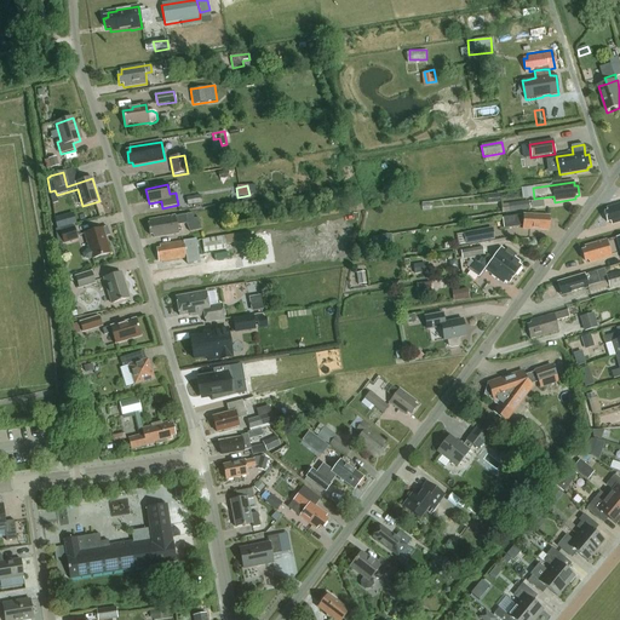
[(533,188),(521,189),(522,200),(534,199),(533,188)]
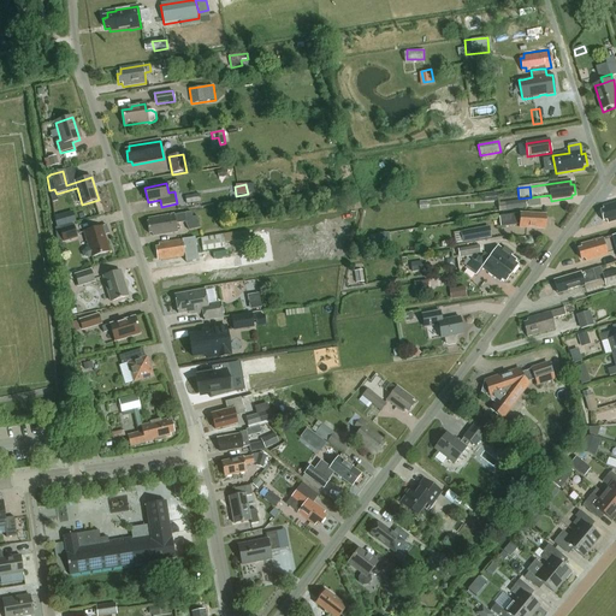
[(200,194),(185,196),(187,205),(201,202),(200,194)]
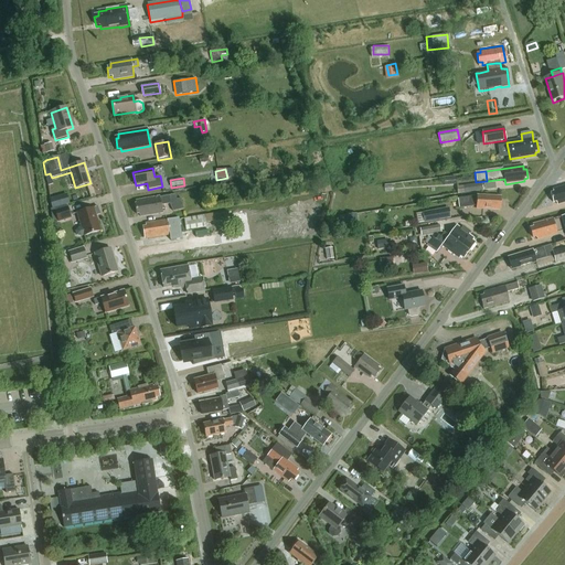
[(462,193),(483,191),(482,183),(461,187),(462,193)]
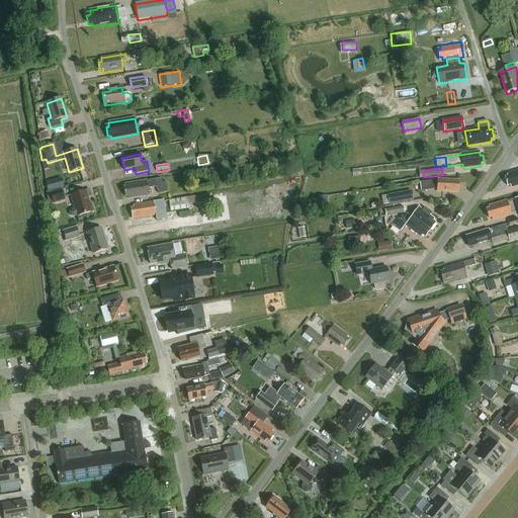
[(510,185),(511,188),(517,185),(517,171),(507,174),(508,177),(505,178),(507,186),(510,185)]
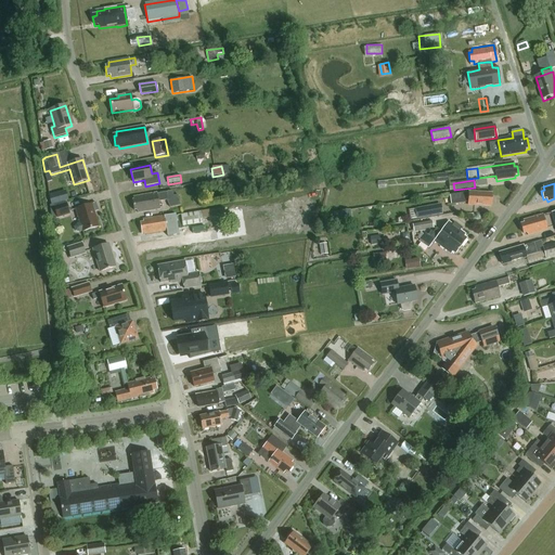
[(137,210),(138,214),(159,209),(158,202),(168,201),(168,203),(170,207),(180,206),(178,196),(173,197),(172,192),(157,195),(157,193),(133,197),(133,201),(132,201),(134,211),(137,210)]
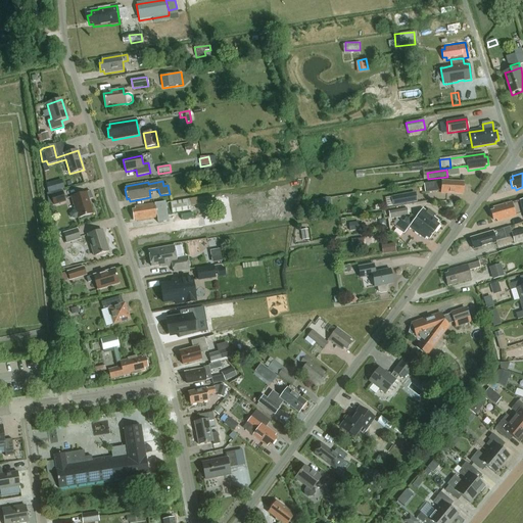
[(464,183),(440,182),(426,184),(427,193),(442,191),(442,194),(463,195),(464,183)]
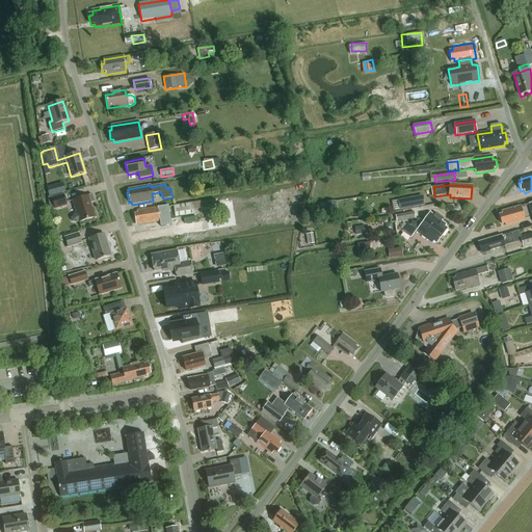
[(77,223),(79,222),(95,218),(90,204),(95,203),(91,195),(73,201),(77,214),(74,215),(71,217),(72,222),(77,223)]
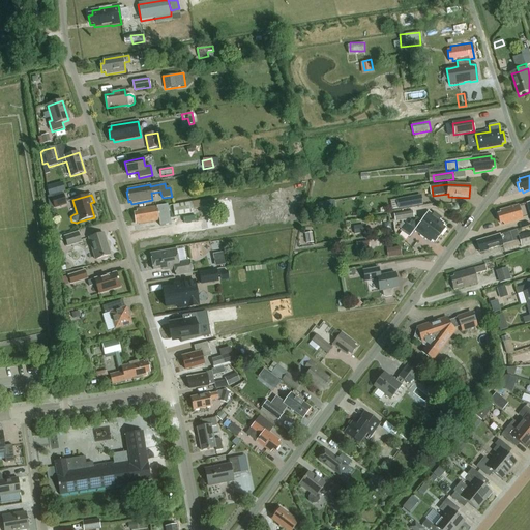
[(52,199),(55,208),(66,205),(64,196),(52,199)]
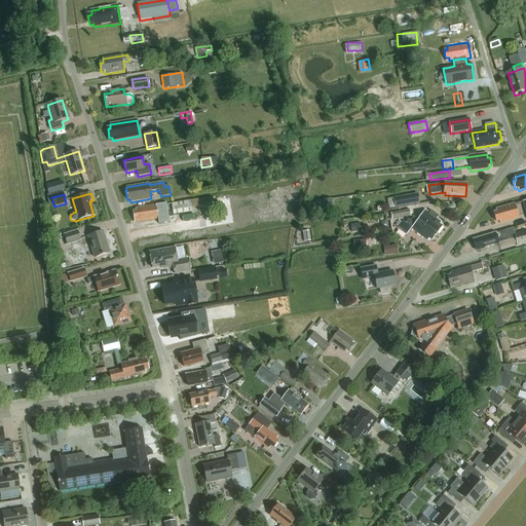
[(396,209),(400,208),(419,203),(418,194),(393,198),(396,209)]
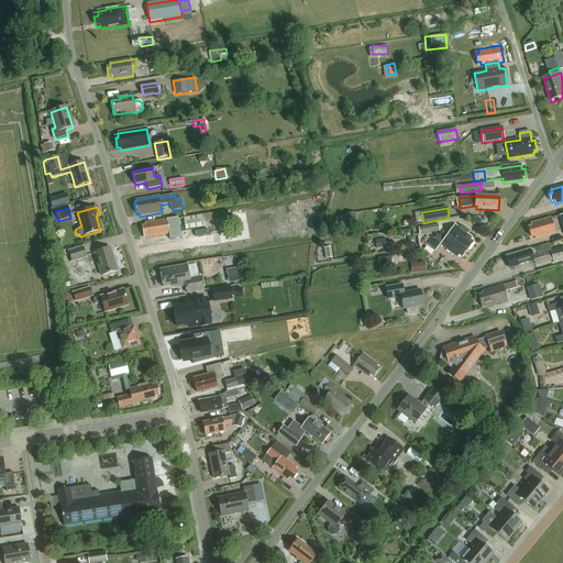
[(203,214),(184,218),(185,230),(206,227),(206,222),(221,220),(225,219),(224,211),(220,212),(203,214)]
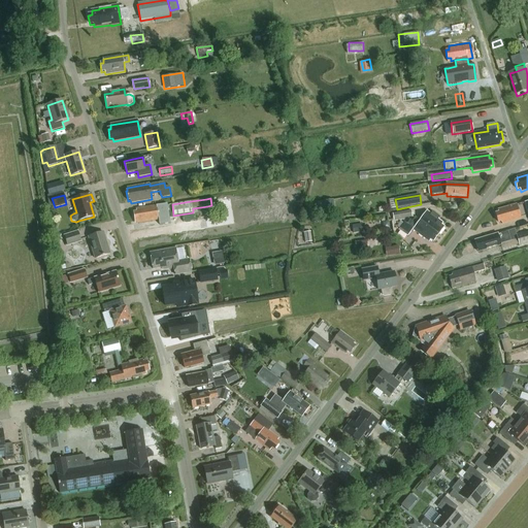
[(330,201),(324,202),(325,209),(326,216),(335,213),(334,200),(330,201)]
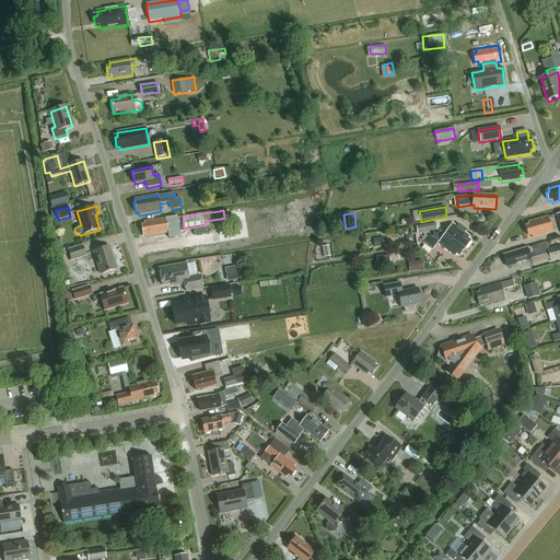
[(177,217),(165,218),(167,234),(168,240),(181,237),(177,217)]
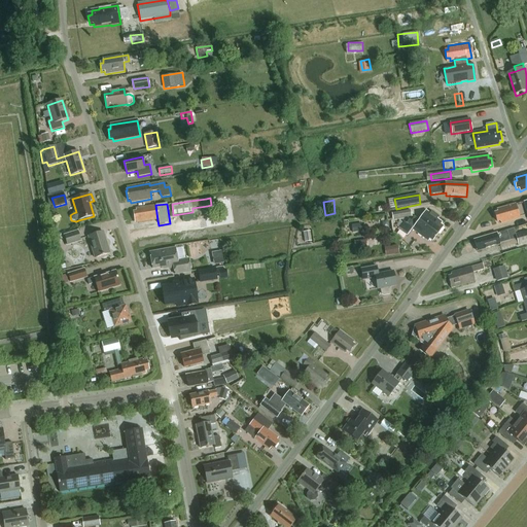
[(135,223),(157,220),(155,205),(136,208),(137,211),(133,212),(135,223)]
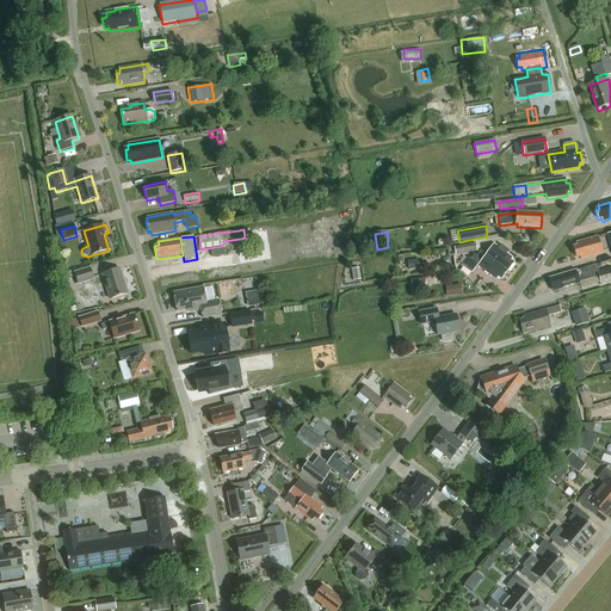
[(576,244),(578,246),(573,247),(576,258),(580,257),(581,260),(603,254),(598,238),(576,244)]
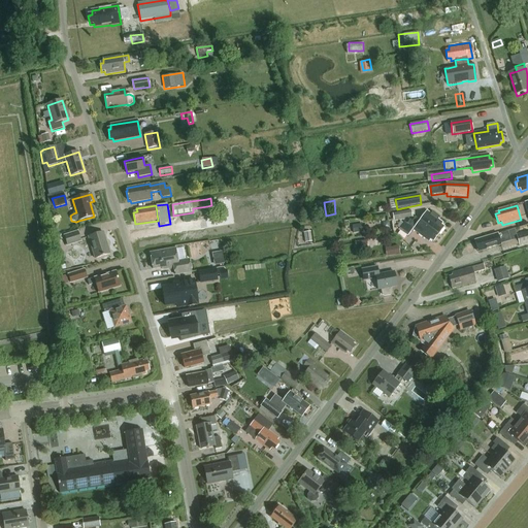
[(410,210),(392,215),(393,221),(413,218),(410,210)]
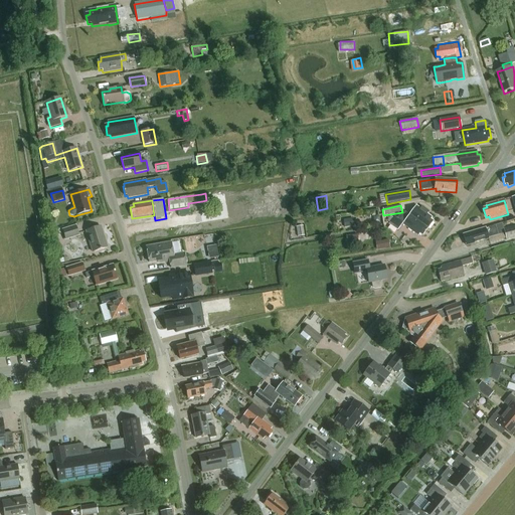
[(428,229),(434,222),(431,220),(433,218),(427,214),(430,212),(422,206),(420,209),(416,206),(409,215),(428,229)]
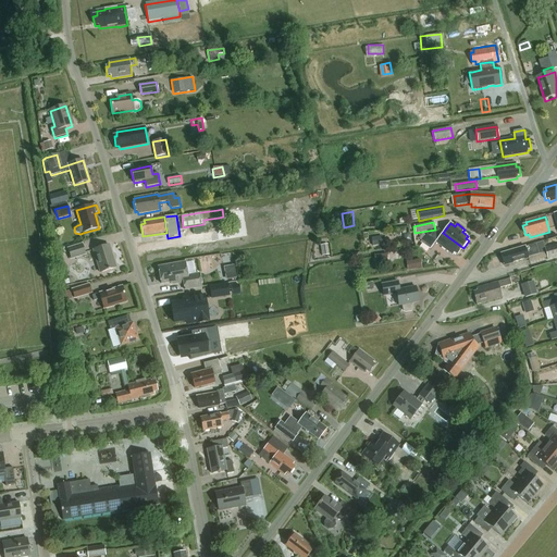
[(457,256),(463,248),(443,233),(438,230),(435,234),(433,232),(430,236),(428,234),(425,236),(421,242),(421,244),(422,245),(430,250),(436,243),(453,256),(455,254),(457,256)]
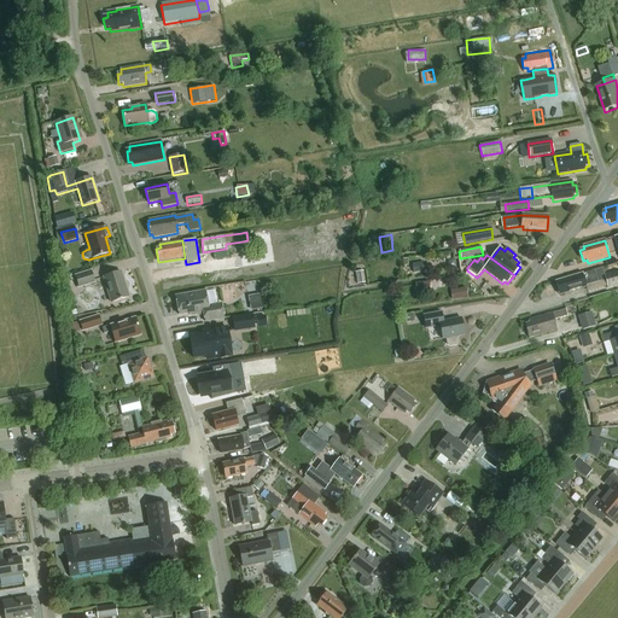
[(424,262),(412,264),(413,273),(425,272),(424,262)]
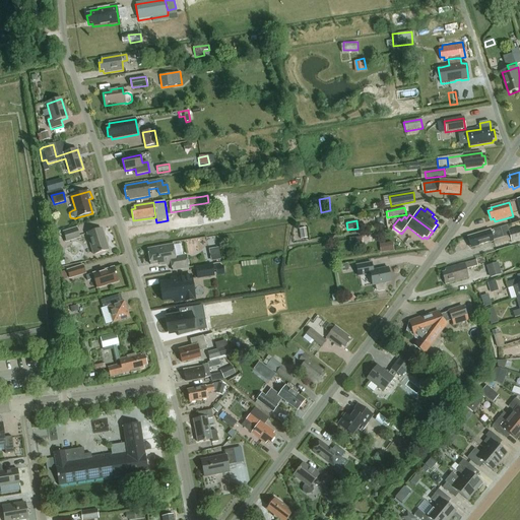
[(519,229),(509,233),(508,226),(491,232),(491,231),(468,238),(471,249),(494,242),(494,241),(510,237),(512,243),(519,240),(519,229)]
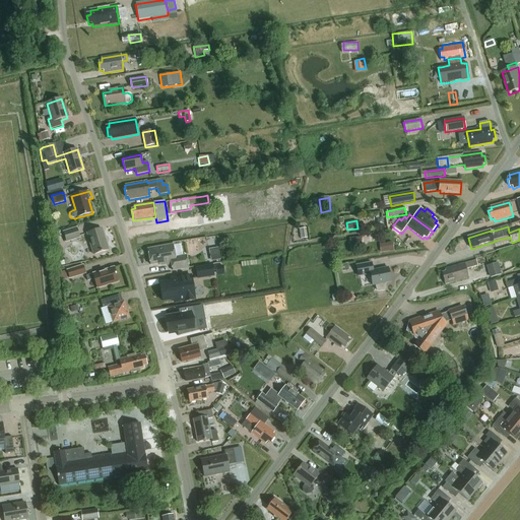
[(63,233),(66,243),(80,239),(77,229),(63,233)]
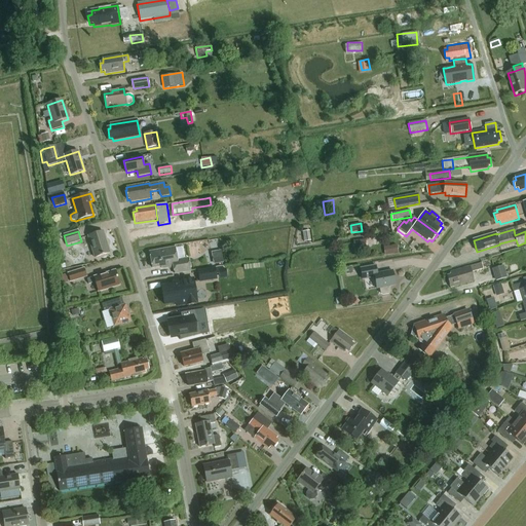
[(309,231),(302,232),(304,242),(310,241),(309,231)]
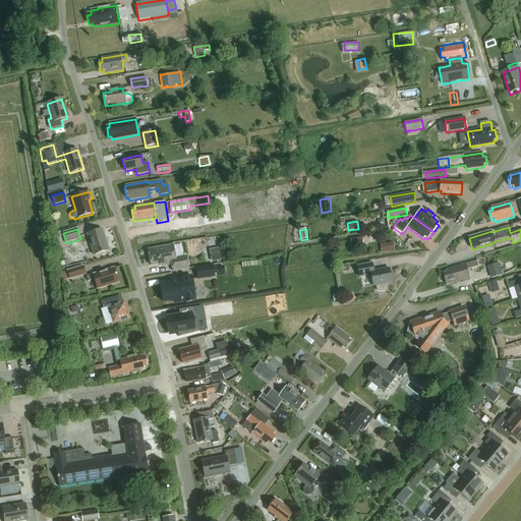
[(94,255),(109,251),(102,230),(88,234),(94,255)]
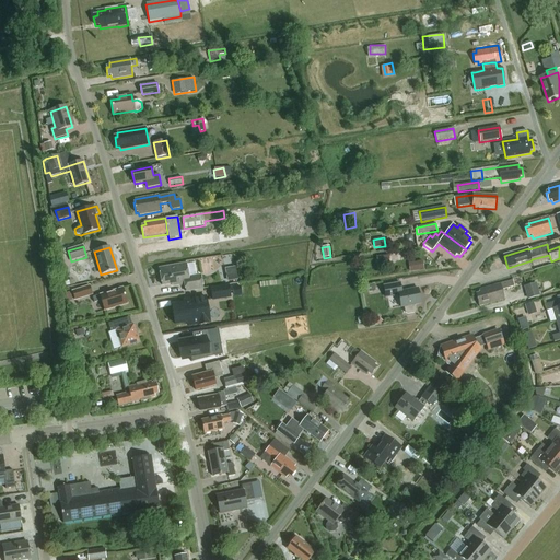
[(389,255),(376,257),(377,266),(391,265),(389,255)]
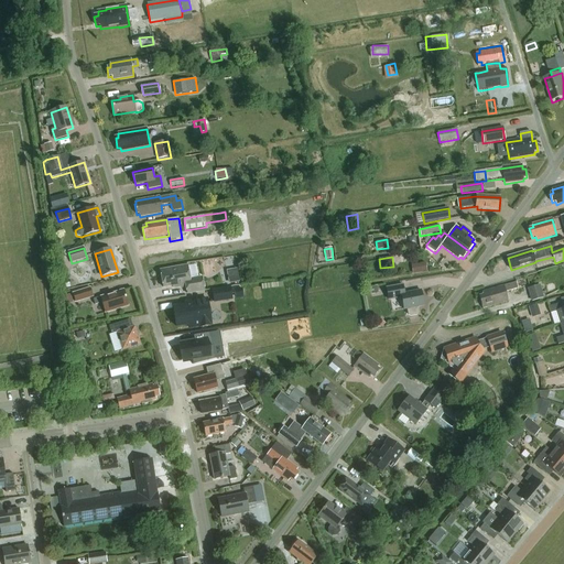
[(163,288),(172,286),(173,289),(185,286),(187,294),(204,291),(202,279),(190,280),(187,267),(160,271),(163,288)]
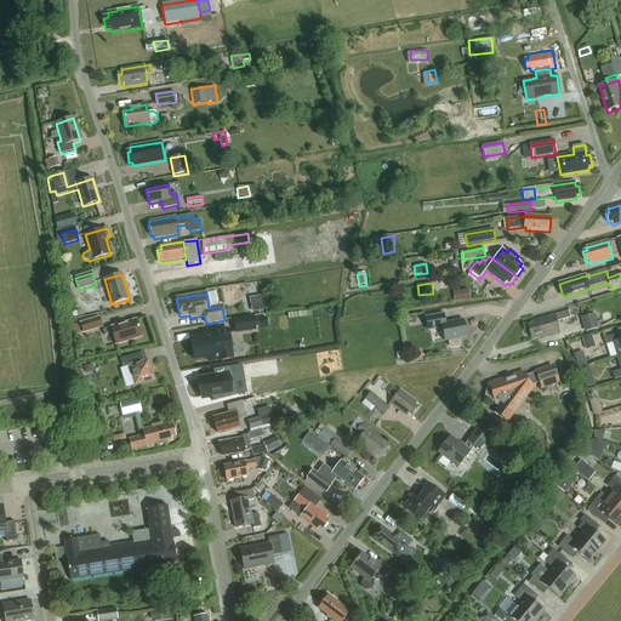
[(75,303),(69,305),(73,318),(80,315),(78,305),(75,303)]
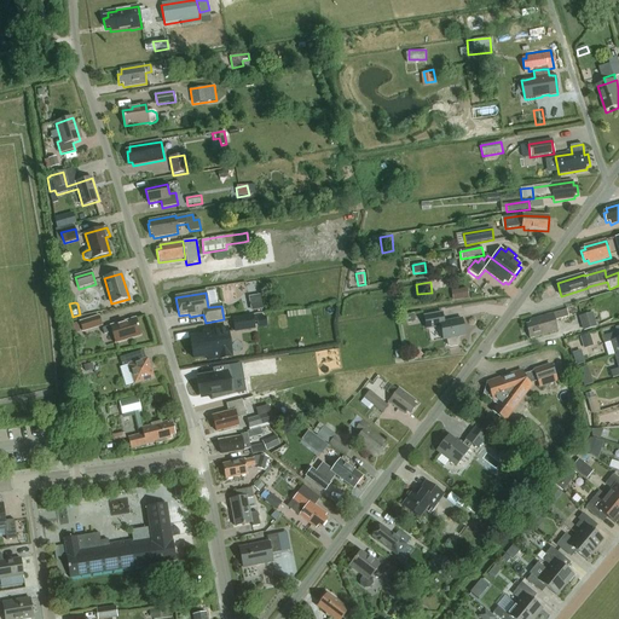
[(556,322),(570,318),(567,311),(530,320),(531,324),(526,325),(530,340),(559,331),(556,322)]
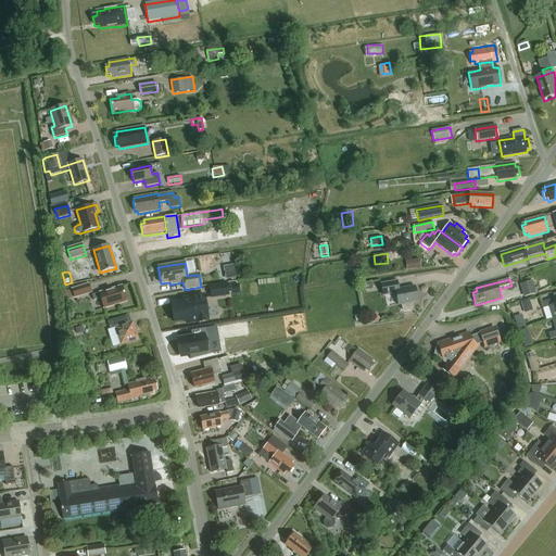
[(371,281),(364,283),(365,290),(374,289),(371,281)]
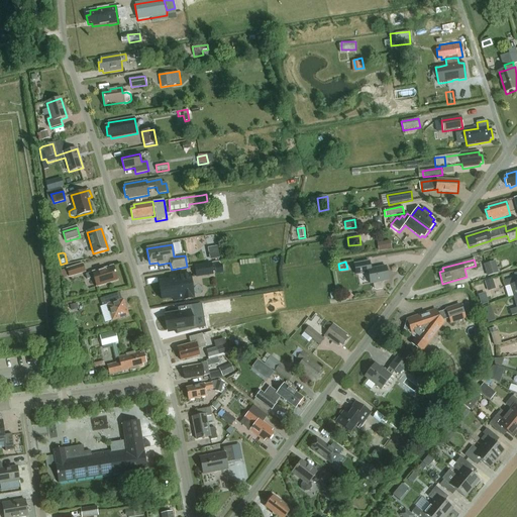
[(383,282),(389,281),(386,267),(372,270),(370,262),(354,265),(356,276),(369,274),(371,285),(374,284),(375,290),(377,291),(383,290),(384,288),(383,282)]
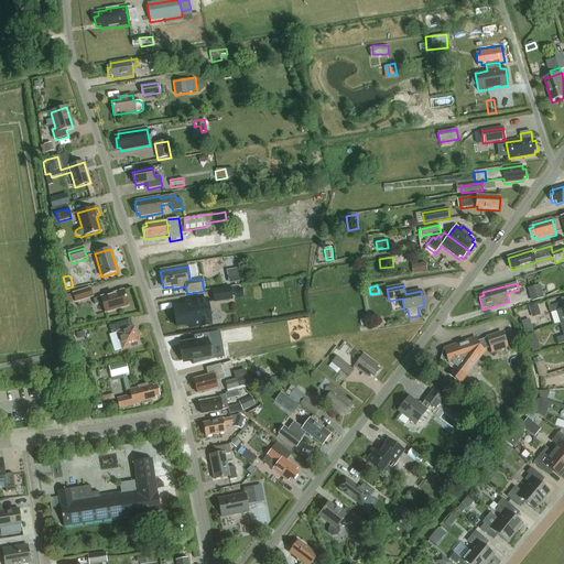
[(541,285),(529,289),(532,302),(544,299),(541,285)]
